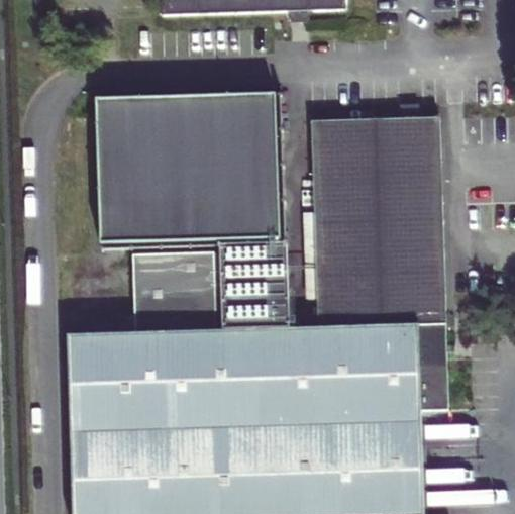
[(160,0),(161,13),(289,9),(307,8),(344,7),(343,0),(160,0)]
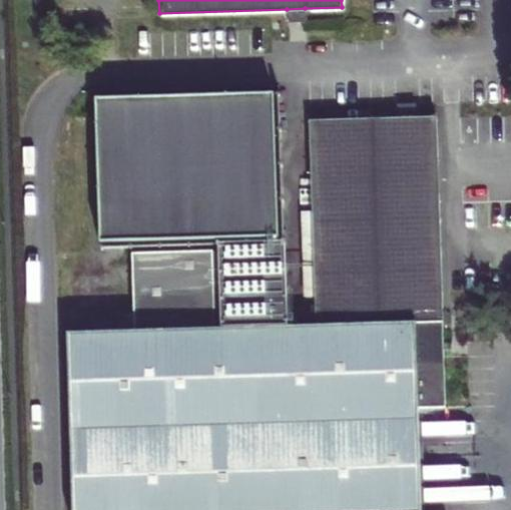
[(305,17),(305,8),(287,9),(287,18),(305,17)]
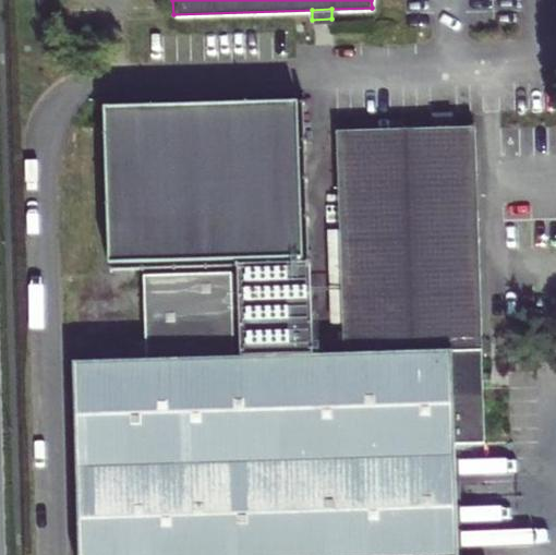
[(302,263),(298,101),(101,107),(107,264),(269,260),(269,264),(236,265),(238,356),(311,353),(307,263),(302,263)]
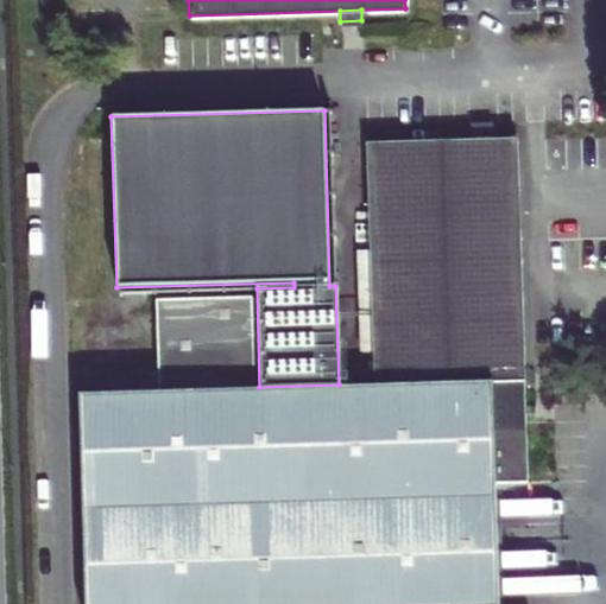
[(535,421),(534,405),(525,405),(516,137),(366,141),(370,248),(358,249),(361,350),(372,349),(374,383),(254,388),(252,296),(155,299),(158,390),(80,393),(86,597),(498,584),(494,482),(528,481),(525,421),(535,421)]
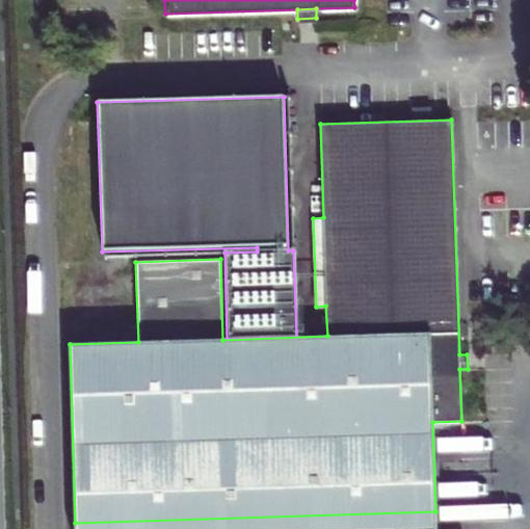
[(435,528),(435,511),(75,523),(75,528),(435,528)]
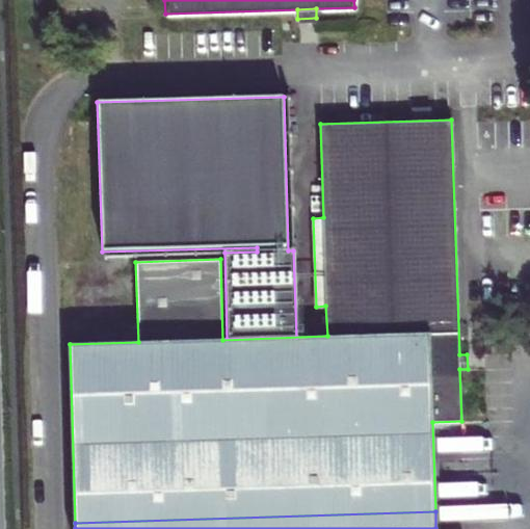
All buildings are outlined.
